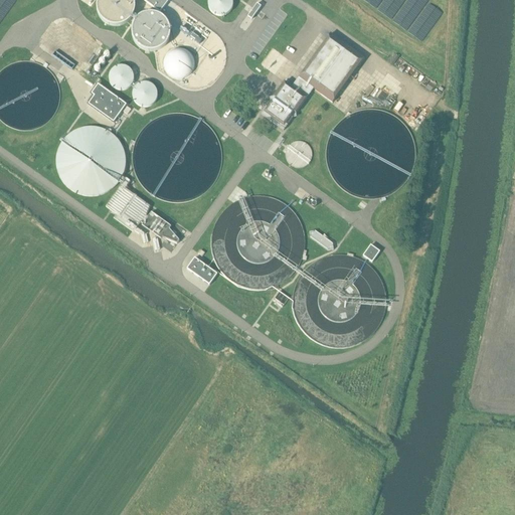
[(133,19),(134,16),(135,13),(135,11),(135,8),(135,5),(134,2),(132,0),(98,0),(98,1),(97,4),(96,7),(96,10),(97,12),(97,15),(98,18),(100,20),(101,22),(103,24),(106,26),(108,27),(111,28),(114,29),(117,29),(119,28),(122,28),(125,27),(127,25),(129,23),(131,21),(133,19)]
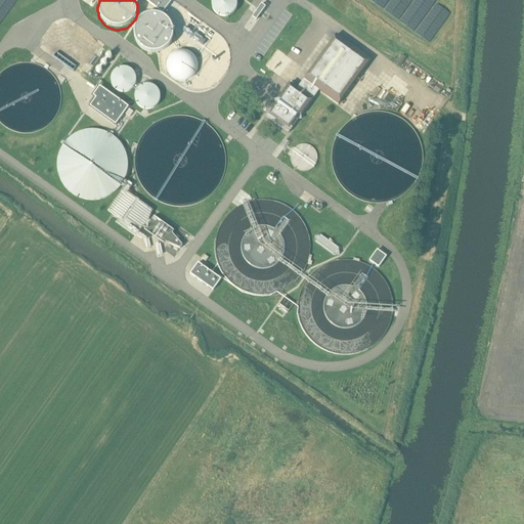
[(171,0),(143,0),(163,13),(172,0),(171,0)]
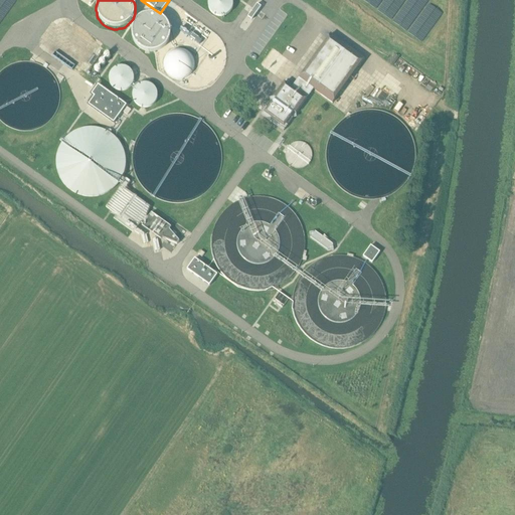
[(231,11),(232,9),(232,8),(232,6),(232,4),(232,2),(232,0),(231,0),(208,0),(208,2),(208,3),(207,5),(208,7),(208,9),(209,10),(210,12),(211,13),(212,15),(213,16),(215,17),(217,17),(219,18),(221,18),(222,17),(224,17),(226,16),(227,15),(229,14),(230,13),(231,11)]
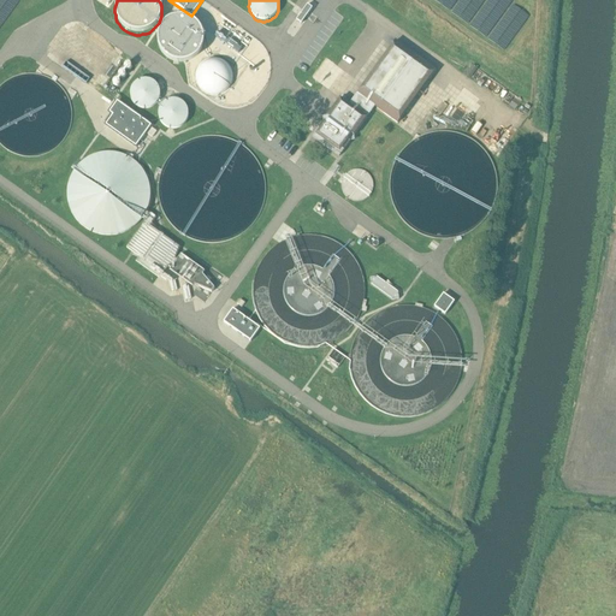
[(454,0),(460,6),(450,15),(505,51),(528,16),(511,5),(514,0),(454,0)]
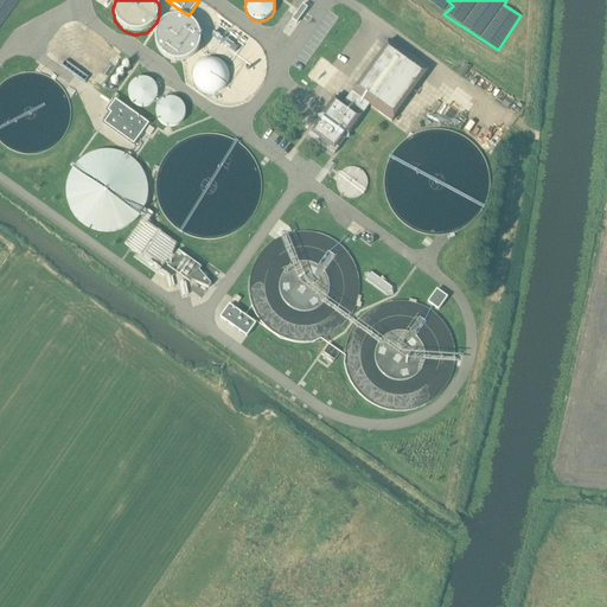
[(302,5),(292,20),(296,24),(307,8),(302,5)]
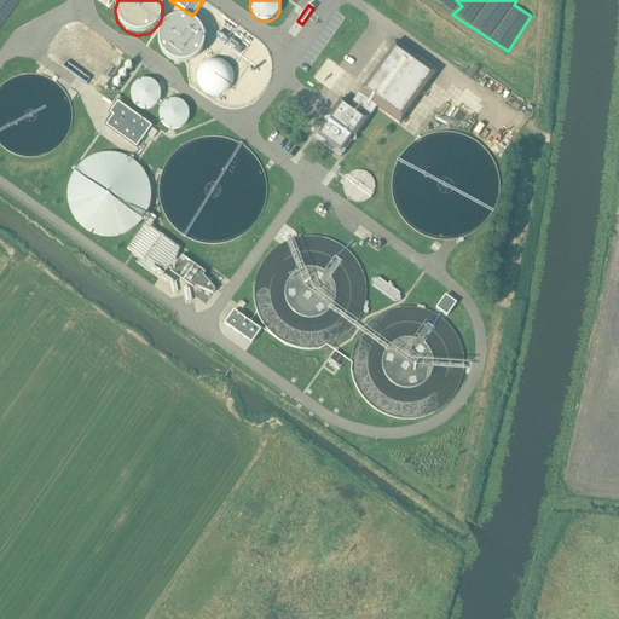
[(202,53),(204,50),(204,46),(206,44),(206,40),(204,36),(204,33),(202,30),(201,27),(198,24),(196,23),(192,21),(190,19),(186,18),(183,18),(179,18),(175,19),(173,21),(169,22),(167,24),(165,27),(162,29),(161,32),(160,35),(158,39),(158,41),(158,45),(160,48),(161,52),(162,55),(165,57),(167,59),(171,62),(173,63),(177,64),(180,65),(183,65),(186,64),(190,64),(192,62),(196,61),(198,58),(201,56),(202,53)]
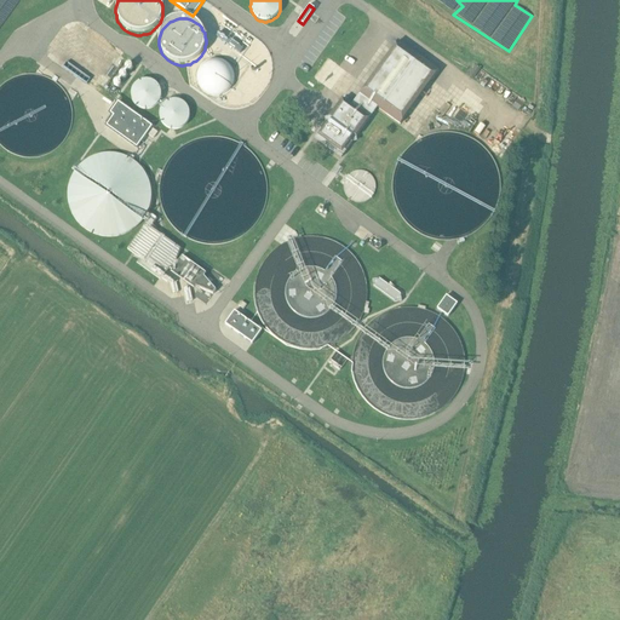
[(219,33),(217,38),(240,55),(244,50),(229,40),(219,33)]
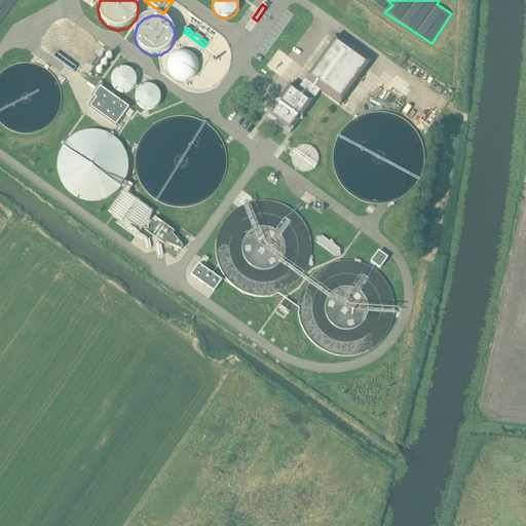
[(361,51),(346,41),(338,35),(304,80),(305,81),(299,90),(291,84),(279,100),(282,102),(278,106),(276,104),(266,117),(290,135),(299,121),(303,121),(302,117),(320,92),(328,98),(340,106),(373,61),(361,51)]
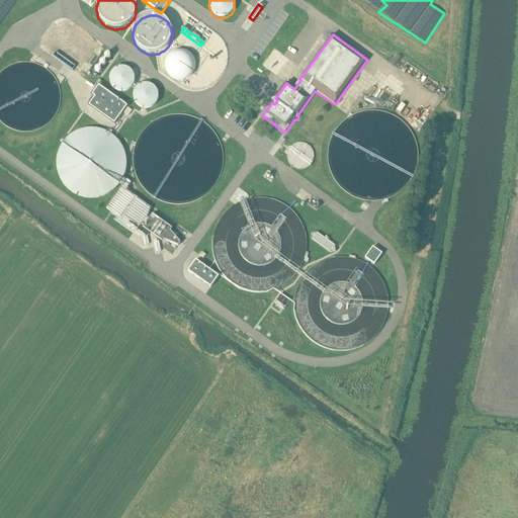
[(193,73),(194,71),(195,69),(195,66),(195,64),(195,62),(194,60),(193,58),(192,56),(190,54),(189,53),(187,52),(185,51),(182,50),(180,50),(178,50),(176,51),(174,51),(172,52),(170,54),(168,55),(167,57),(166,59),(165,61),(164,63),(164,66),(164,68),(165,70),(166,72),(167,74),(168,76),(170,77),(172,79),(174,80),(176,80),(178,81),(180,81),(183,81),(185,80),(187,79),(189,78),(191,77),(192,75),(193,73)]
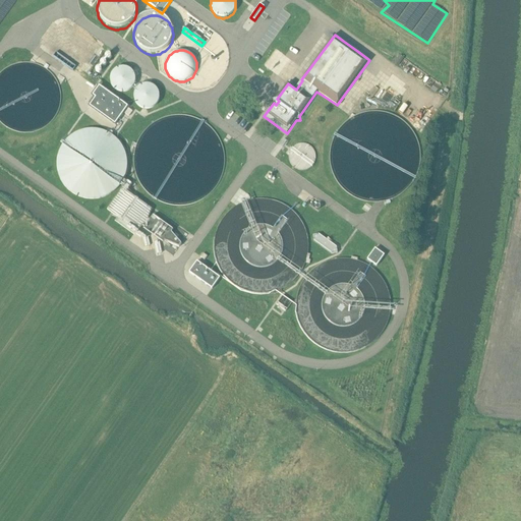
[(133,85),(134,83),(135,81),(135,80),(135,78),(135,76),(134,74),(133,72),(132,71),(131,69),(129,68),(128,67),(126,66),(124,66),(122,66),(120,66),(118,67),(116,67),(115,68),(113,70),(112,71),(111,73),(110,74),(110,76),(109,78),(109,80),(110,82),(110,84),(111,85),(112,88),(114,89),(115,91),(117,92),(119,92),(121,93),(122,93),(124,93),(126,92),(128,91),(130,90),(131,89),(132,88),(133,85)]
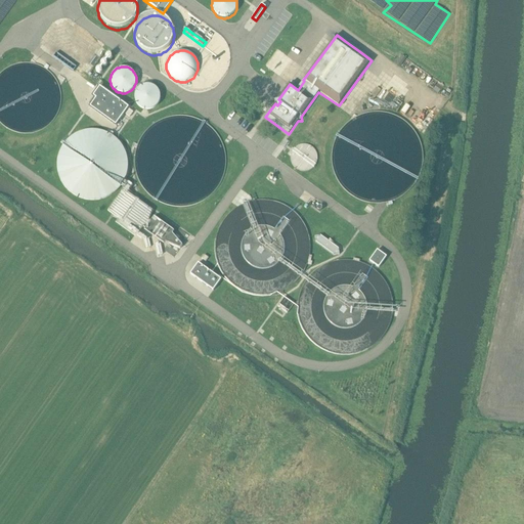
[(159,103),(160,102),(160,100),(160,98),(160,97),(160,96),(160,94),(159,92),(159,90),(157,89),(156,87),(155,86),(153,86),(150,85),(148,84),(146,84),(144,84),(143,85),(141,86),(139,87),(138,88),(136,89),(135,91),(134,93),(134,94),(134,96),(134,98),(134,100),(135,102),(136,104),(137,105),(138,107),(140,108),(141,110),(143,110),(145,111),(147,111),(149,111),(151,110),(153,110),(155,108),(157,106),(158,105),(159,103)]
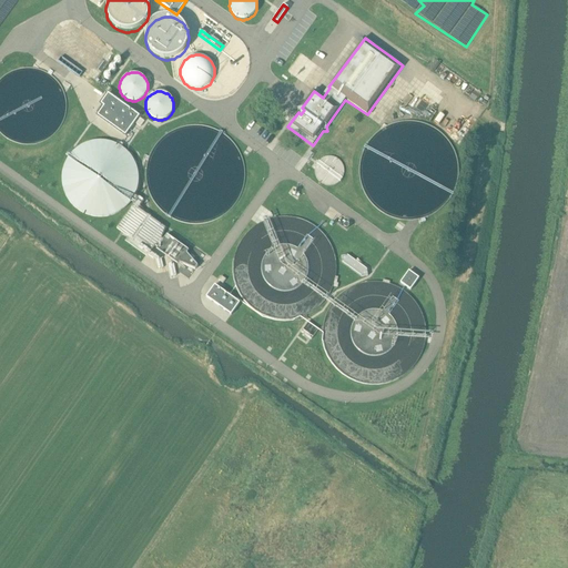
[(104,107),(98,115),(125,135),(140,117),(108,94),(101,104),(104,107)]
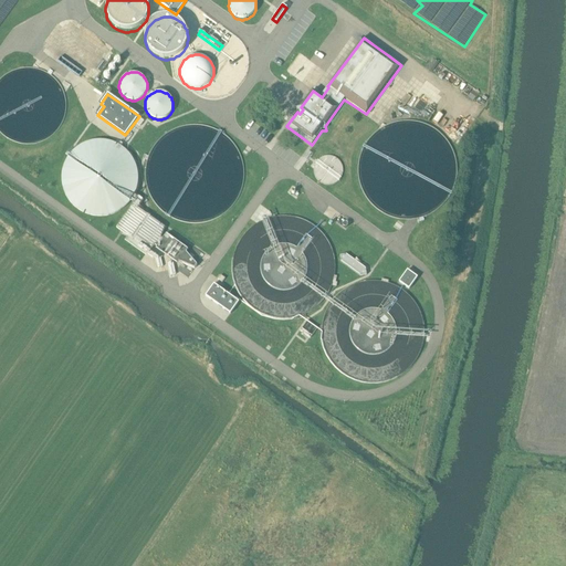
[(134,196),(136,190),(138,186),(138,179),(138,176),(138,174),(137,168),(136,163),(133,158),(129,154),(126,149),(122,146),(117,144),(111,142),(105,139),(100,139),(94,140),(88,142),(84,144),(79,147),(74,150),(71,155),(67,159),(65,165),(63,170),(63,176),(63,181),(64,187),(65,192),(69,197),(71,201),(75,206),(80,209),(85,212),(91,215),(96,216),(102,216),(107,215),(113,213),(118,211),(123,209),(127,205),(130,200),(134,196)]
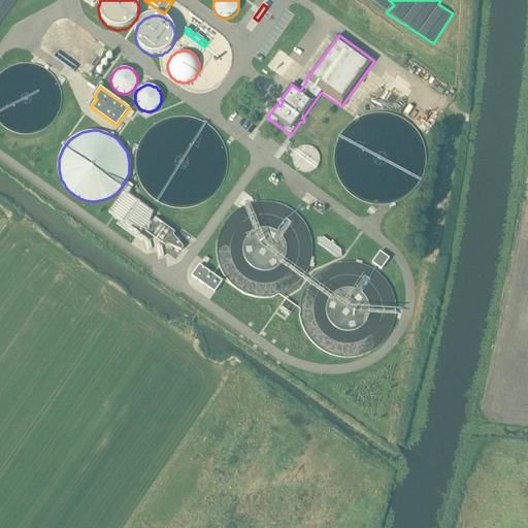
[(323,238),(317,239),(318,244),(336,258),(342,257),(341,251),(336,248),(323,238)]
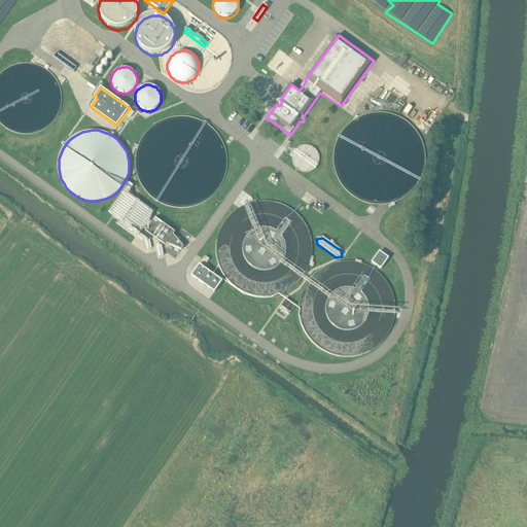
[(380,251),(372,262),(381,269),(388,258),(380,251)]
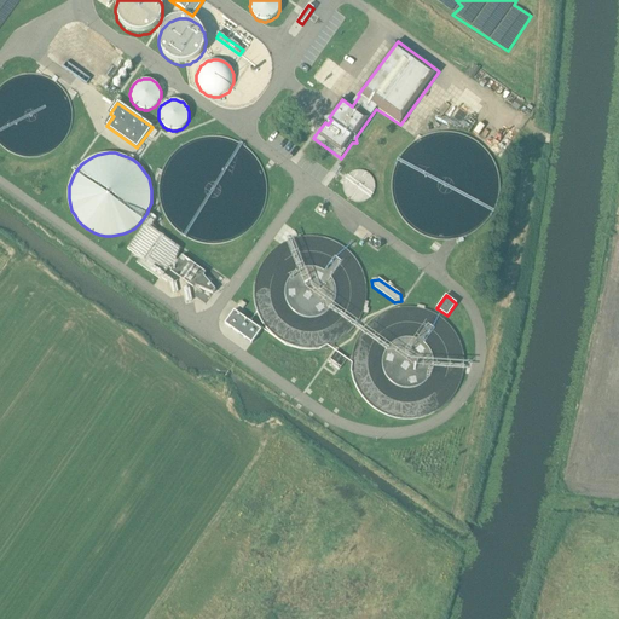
[(232,314),(225,324),(252,343),(258,335),(261,330),(243,317),(235,311),(232,314)]
